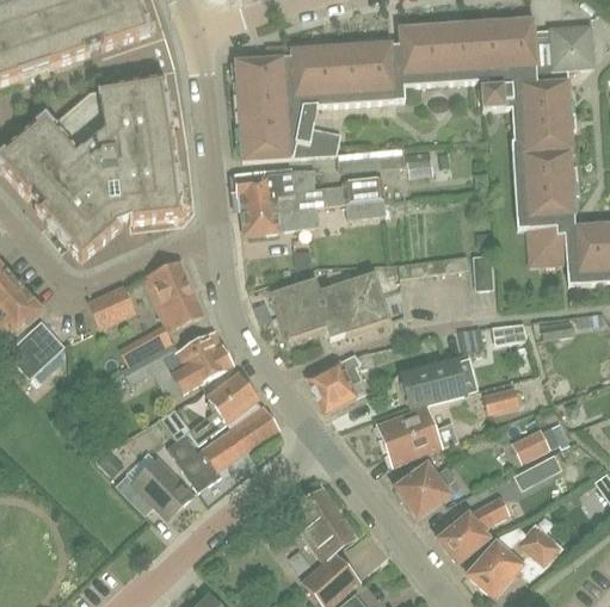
[(0,0),(0,50),(25,43),(36,38),(37,41),(53,33),(79,24),(90,56),(91,56),(90,51),(100,48),(102,53),(103,53),(90,16),(84,0),(71,0),(76,17),(50,25),(32,29),(34,31),(23,35),(0,42),(0,0)]
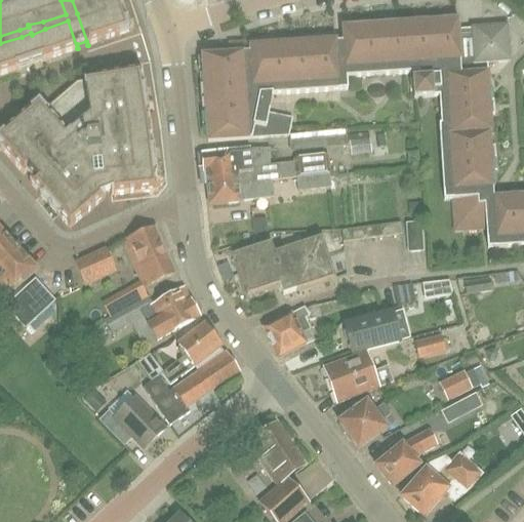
[(16,0),(10,2),(19,30),(29,27),(28,25),(43,22),(66,14),(61,0),(16,0)]
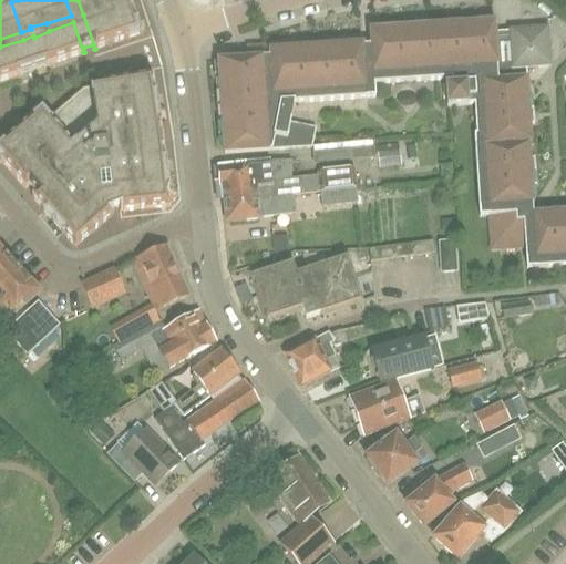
[(78,0),(83,14),(127,0),(78,0)]
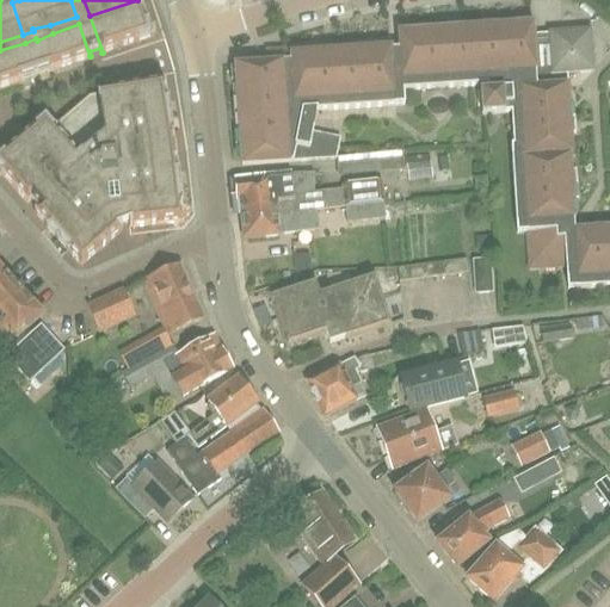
[(90,16),(103,53),(137,41),(137,42),(154,36),(149,18),(148,18),(141,0),(137,0),(90,16)]
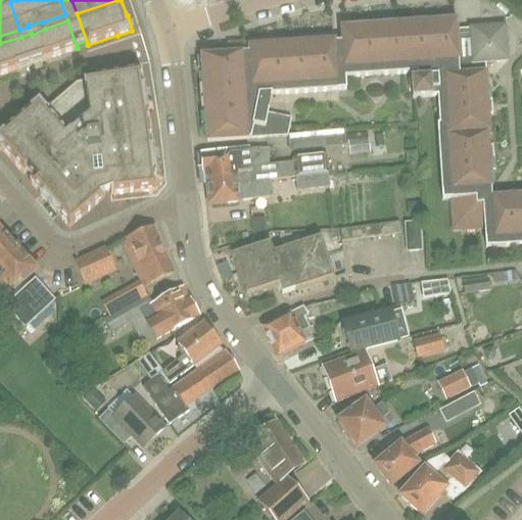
[(0,36),(19,30),(10,2),(0,5),(0,36)]
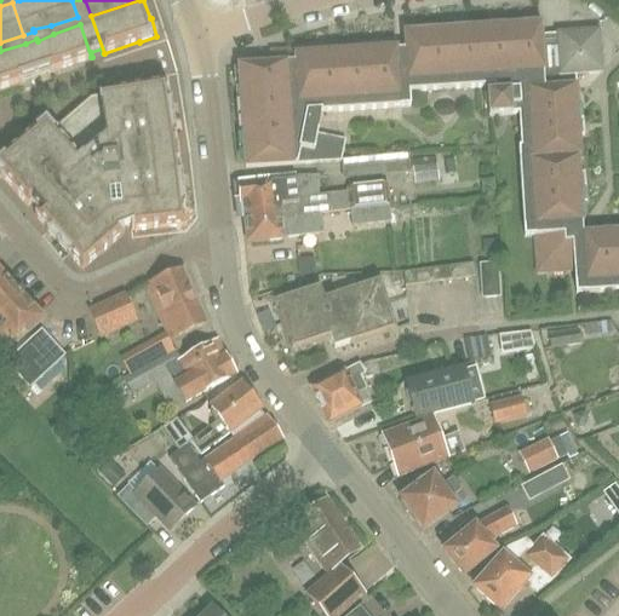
[(543,38),(543,22),(542,22),(542,17),(526,18),(526,23),(508,24),(508,19),(492,21),(492,26),(474,27),(474,22),(458,23),(459,28),(440,29),(440,24),(424,26),(425,30),(406,32),(407,49),(399,49),(397,47),(396,42),(382,42),(382,47),(364,49),(364,44),(348,45),(348,50),(330,51),(330,46),(314,47),(315,52),(297,53),(297,49),(270,51),(271,62),(239,64),(239,65),(234,65),(235,81),(240,81),(241,99),(236,99),(238,114),(242,114),(244,132),(239,132),(240,148),(245,148),(246,166),(342,160),(347,139),(319,133),(322,111),(412,105),(411,91),(494,85),(494,91),(487,91),(489,115),(519,114),(521,145),(519,147),(526,235),(536,235),(538,272),(575,269),(577,292),(618,288),(618,224),(602,226),(602,230),(584,231),(583,202),(588,201),(585,171),(580,171),(579,155),(582,154),(580,134),(585,134),(583,103),(578,104),(577,74),(605,72),(601,28),(557,30),(557,36),(543,38)]
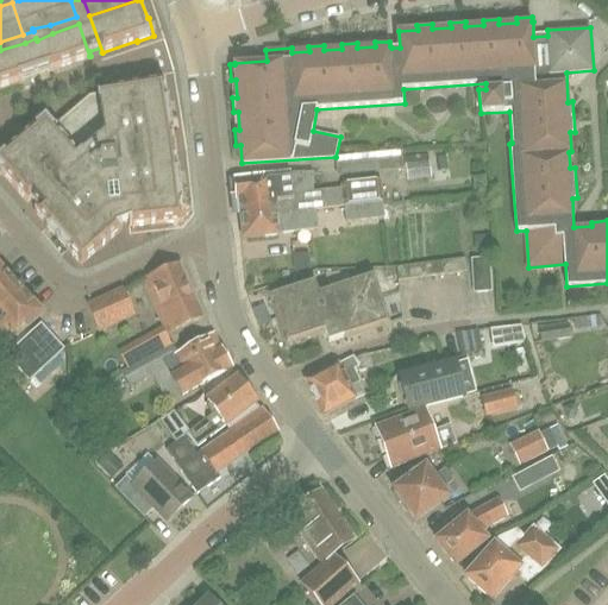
[(52,69),(89,56),(79,24),(52,33),(37,41),(36,38),(25,43),(36,75),(54,69),(52,69)]
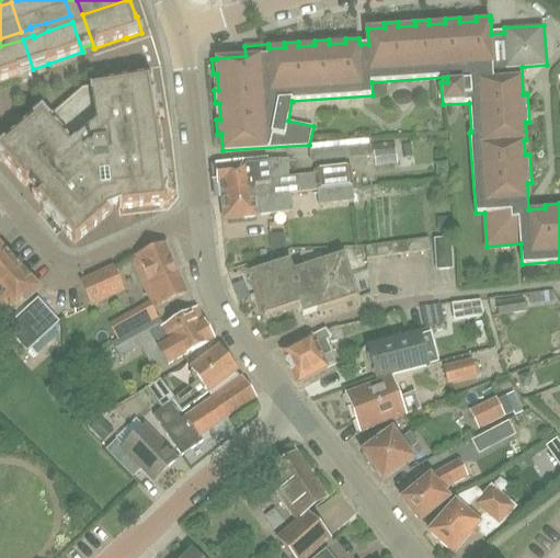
[(19,75),(33,69),(23,40),(0,46),(0,79),(19,73),(19,75)]
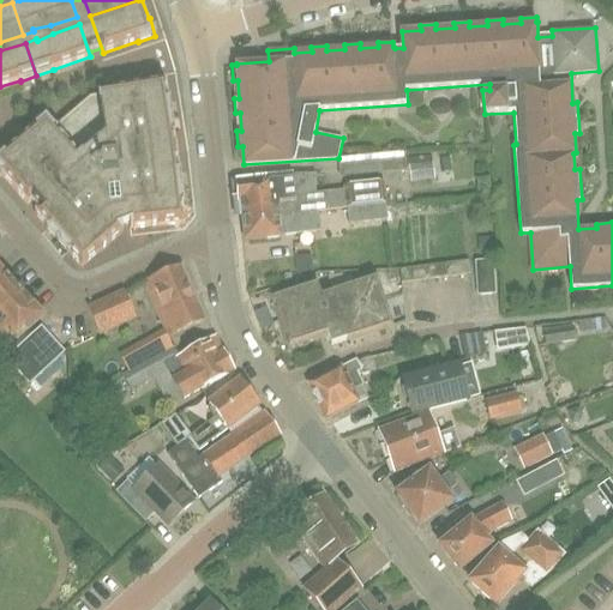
[(169,97),(167,79),(98,90),(100,95),(91,96),(58,125),(55,127),(82,157),(68,169),(67,168),(54,179),(42,189),(43,191),(32,200),(40,207),(36,211),(77,177),(88,191),(89,189),(101,203),(100,204),(103,209),(110,216),(112,215),(121,227),(130,223),(127,207),(130,207),(128,192),(126,192),(124,174),(126,174),(125,167),(124,157),(122,148),(121,140),(119,140),(116,122),(173,114),(170,97),(169,97)]
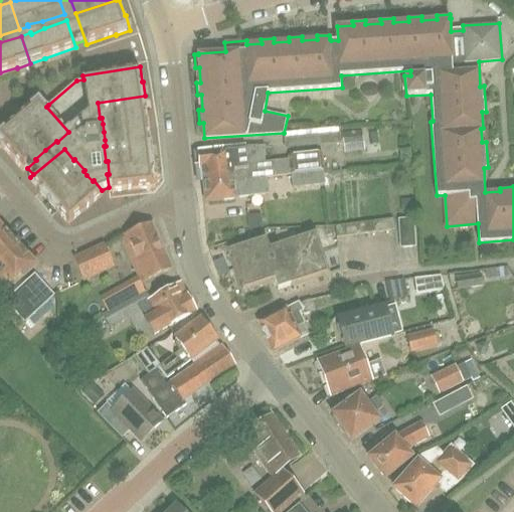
[(46,107),(48,105),(39,95),(28,105),(28,106),(16,116),(45,150),(56,141),(57,142),(68,132),(46,107)]
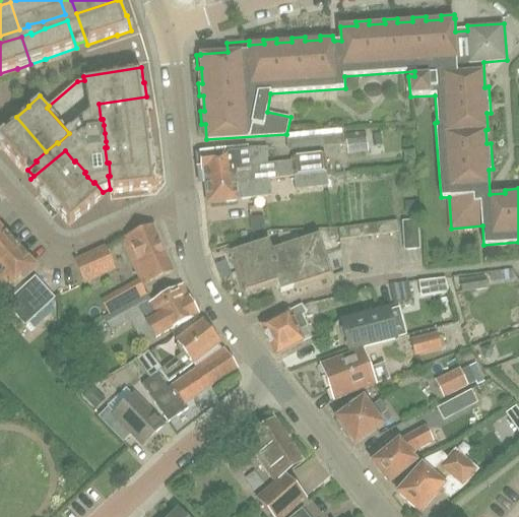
[(105,133),(149,127),(148,113),(149,112),(146,97),(99,104),(101,119),(103,119),(104,125),(105,133)]
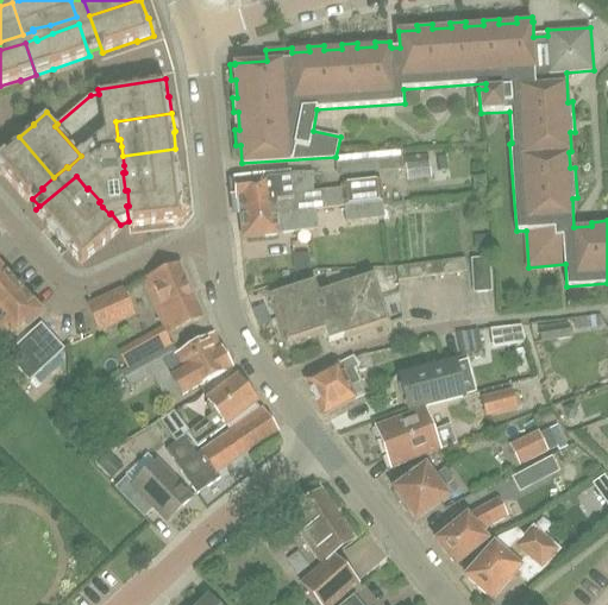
[(42,188),(54,177),(19,137),(6,149),(5,147),(0,151),(0,169),(4,174),(4,172),(29,201),(32,199),(43,189),(42,188)]
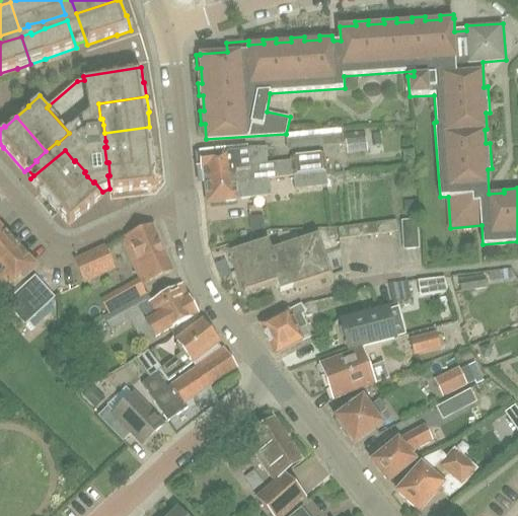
[(106,162),(108,162),(154,157),(152,142),(151,142),(149,127),(104,133),(105,141),(106,147),(104,147),(106,162)]
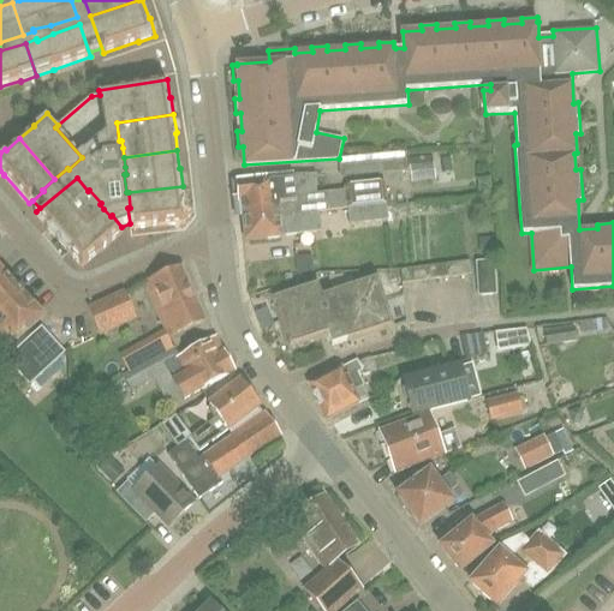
[(382,171),(403,169),(400,151),(380,153),(382,171)]
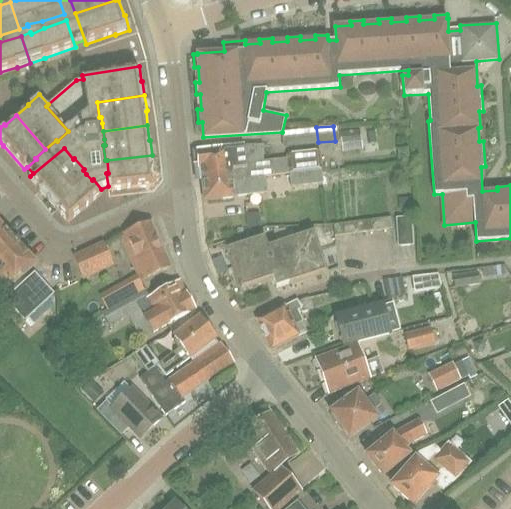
[(363,137),(342,139),(343,150),(363,148),(363,137)]
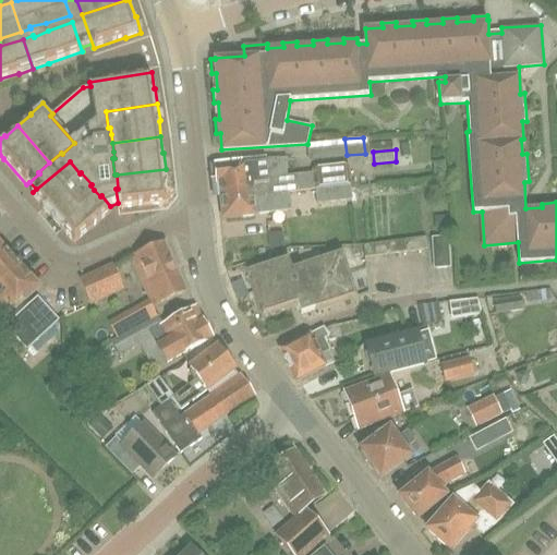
[(316,190),(351,186),(348,166),(314,169),(314,171),(288,175),(286,155),(215,164),(219,193),(237,191),(238,195),(254,193),(254,195),(280,192),(290,192),(290,191),(316,188),(316,190)]
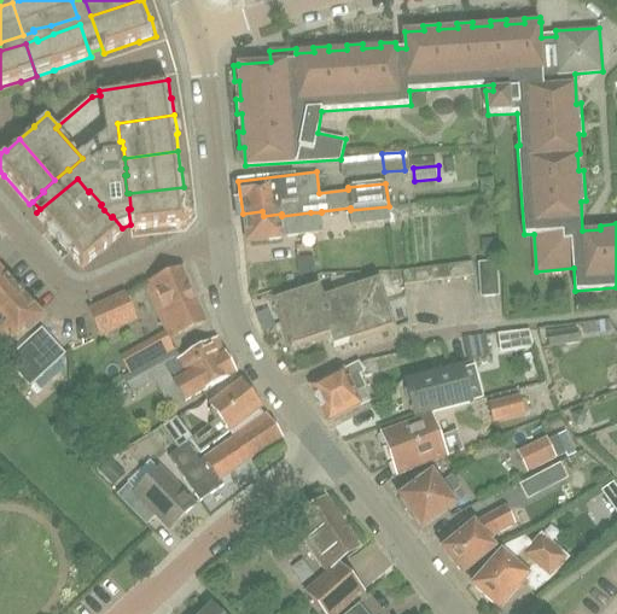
[(58,240),(102,204),(89,191),(88,192),(77,179),(36,212),(48,227),(47,227),(58,240)]
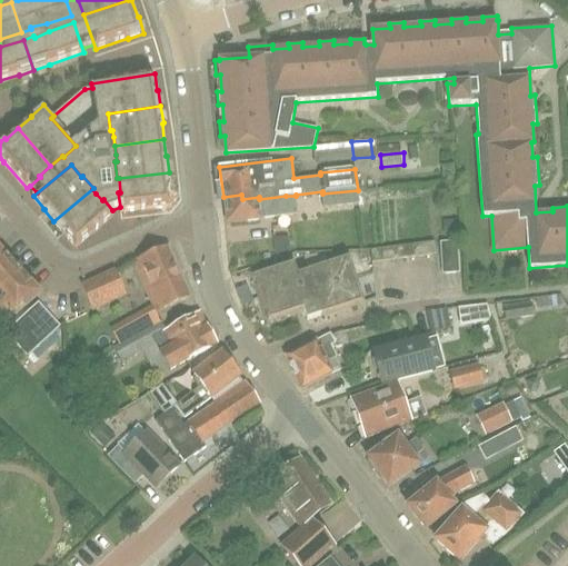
[(171,206),(170,194),(170,189),(171,189),(169,172),(119,178),(120,192),(118,192),(120,207),(121,206),(121,210),(171,206)]
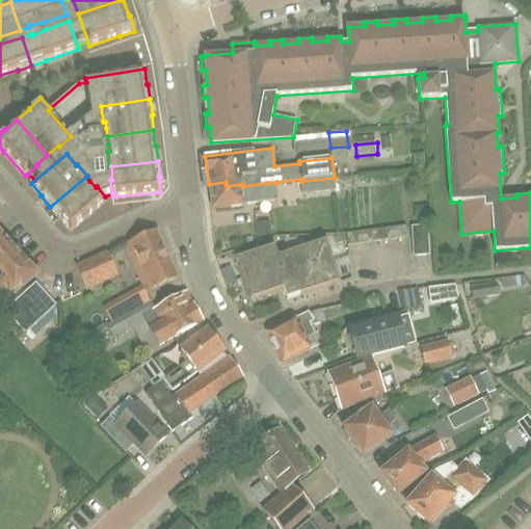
[(96,187),(89,181),(86,177),(87,176),(50,207),(60,218),(61,218),(72,231),(107,200),(105,196),(97,186),(96,187)]
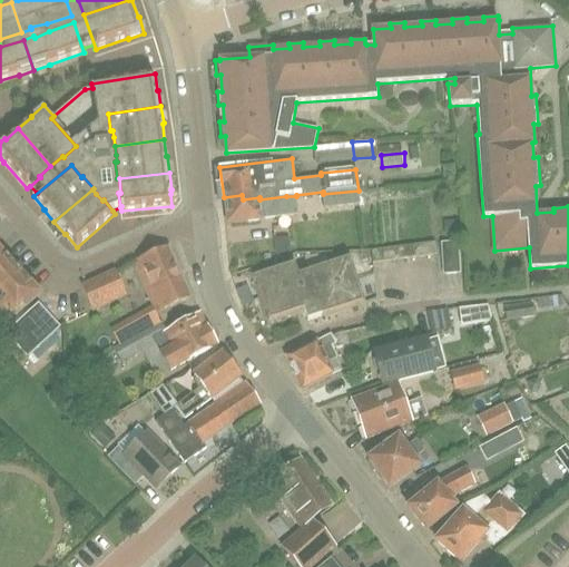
[(360,202),(359,194),(359,191),(323,194),(324,206),(360,202)]
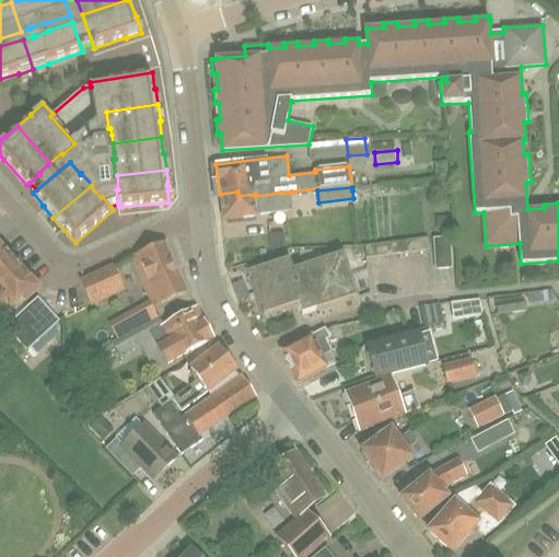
[(293,210),(291,193),(281,193),(255,196),(255,194),(239,196),(237,192),(220,194),(220,196),(221,195),(224,219),(257,215),(293,210)]
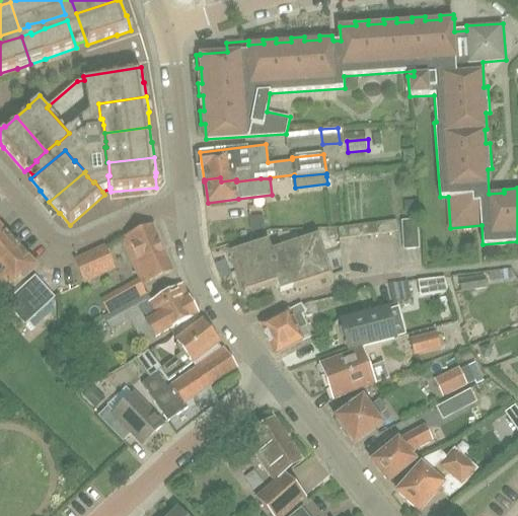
[(403,248),(420,247),(418,218),(401,219),(403,248)]
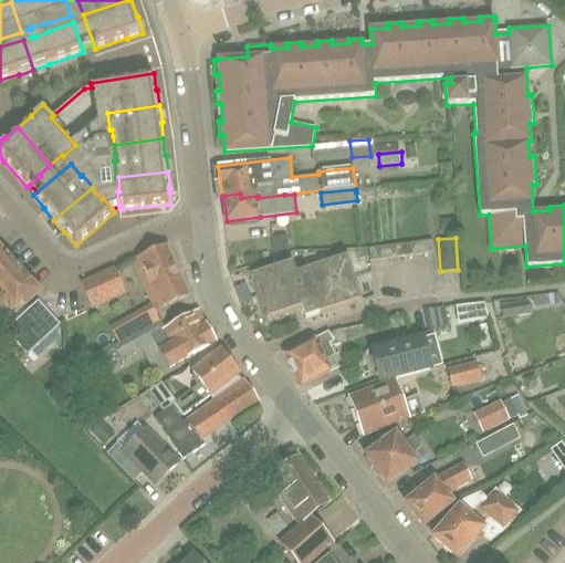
[(370,259),(435,250),(432,239),(369,247),(370,259)]
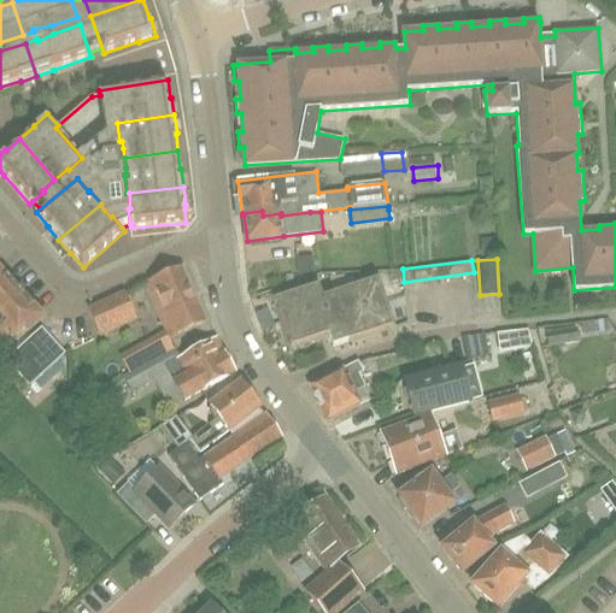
[(0,342),(11,332),(18,341),(46,316),(0,265),(0,342)]
